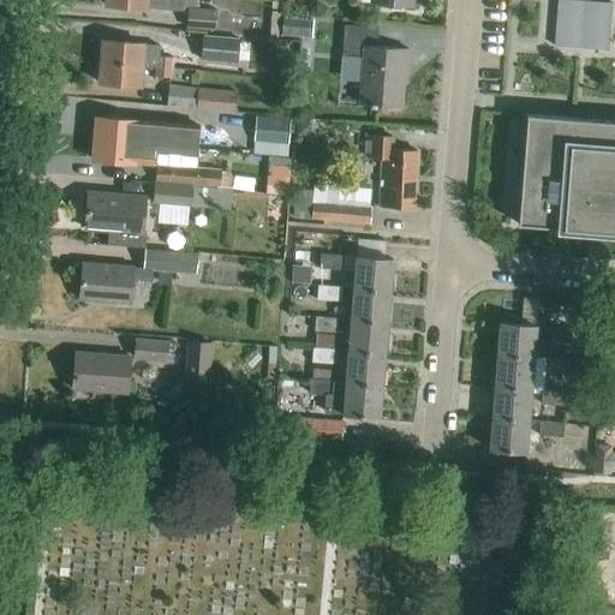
[(557,0),(554,46),(607,51),(611,3),(574,0),(557,0)]
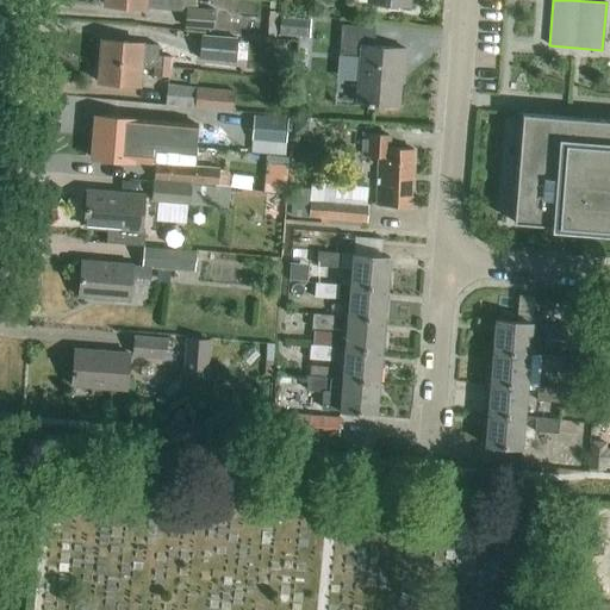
[(185,11),(184,30),(213,31),(215,11),(197,10),(186,8),(185,11)]
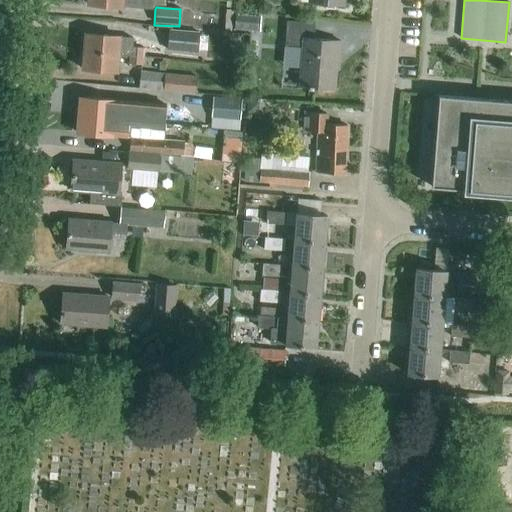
[(235,15),(234,31),(259,33),(260,17),(235,15)]
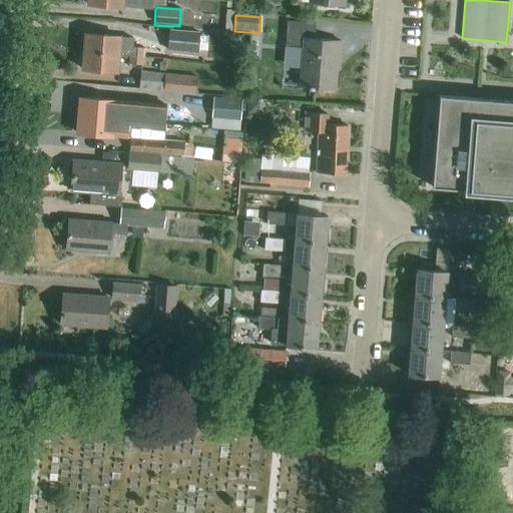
[(303,49),(300,87),(334,89),(337,58),(340,59),(341,41),(314,39),(315,23),(287,21),(286,47),(303,49)]
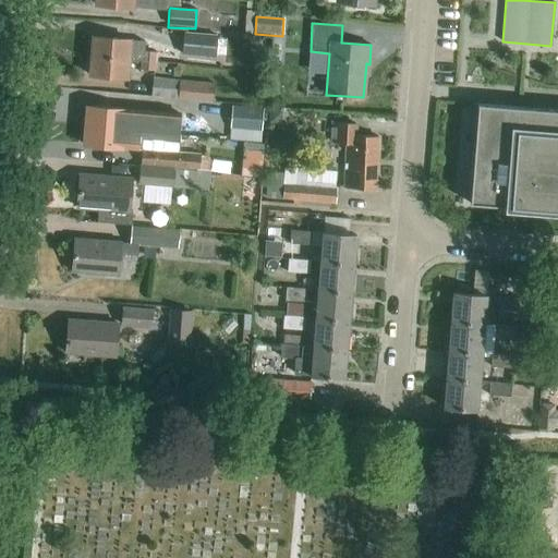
[(183,34),(182,57),(216,59),(217,36),(183,34)]
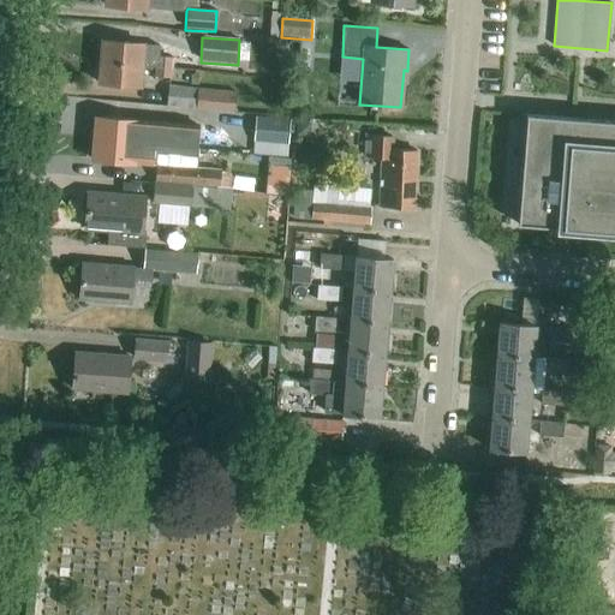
[(160,46),(143,45),(102,41),(101,63),(142,66),(173,69),(173,59),(159,58),(160,46)]
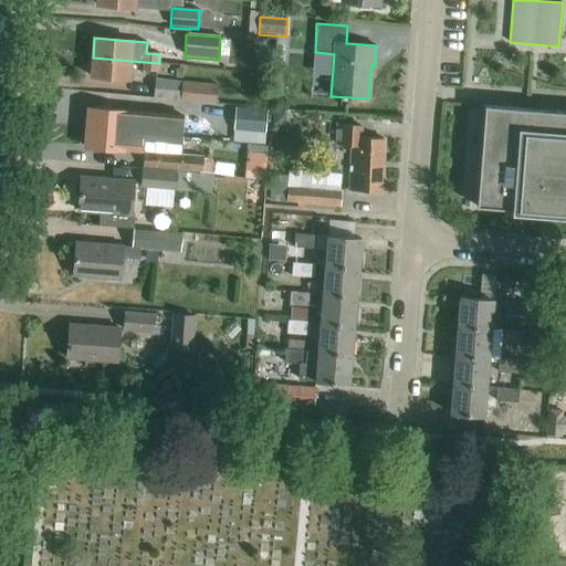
[(130,61),(93,58),(92,76),(128,81),(130,62),(130,61)]
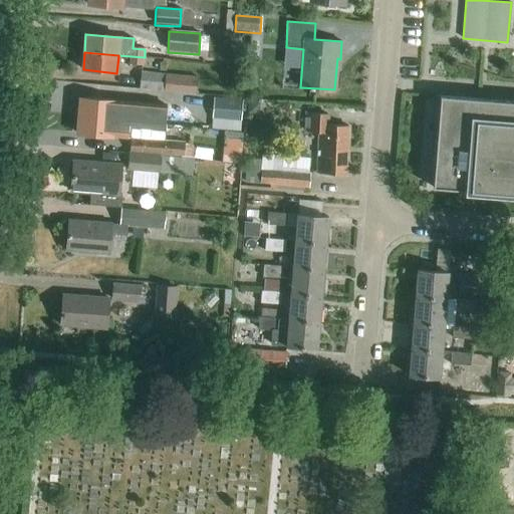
[(145,57),(118,55),(118,56),(130,57),(129,65),(144,66),(145,57)]
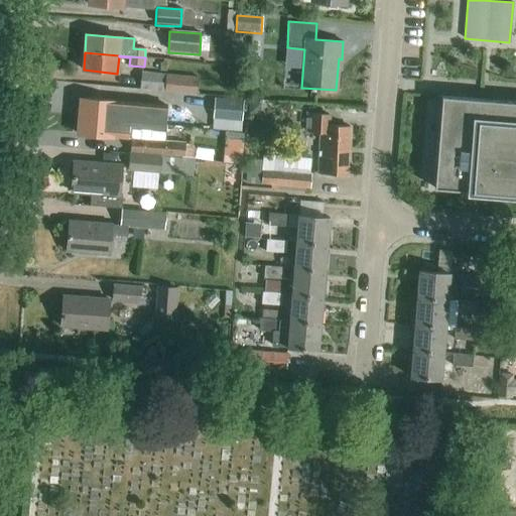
[(141,72),(140,90),(198,95),(200,77),(141,72)]
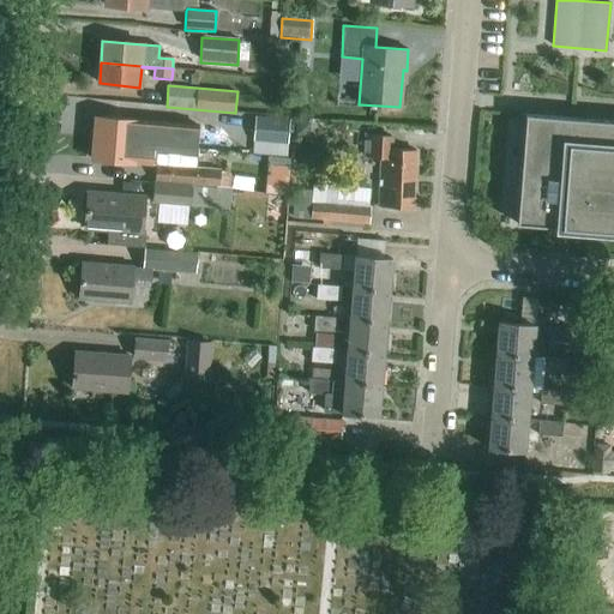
[(613,121),(525,114),(516,224),(613,232),(613,121)]
